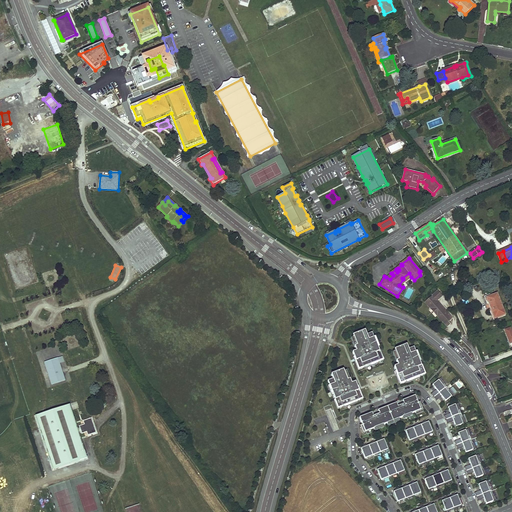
[(411,277),(409,273),(402,278),(403,279),(399,285),(411,277)]
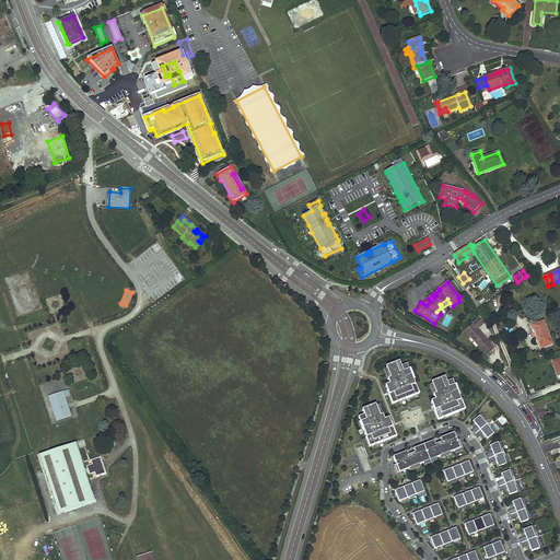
[(479,318),(464,330),(470,338),(471,336),(475,340),(478,345),(477,346),(482,353),(483,352),(488,359),(491,356),(489,352),(493,349),(477,329),(476,327),(478,325),(479,327),(483,324),(479,318)]
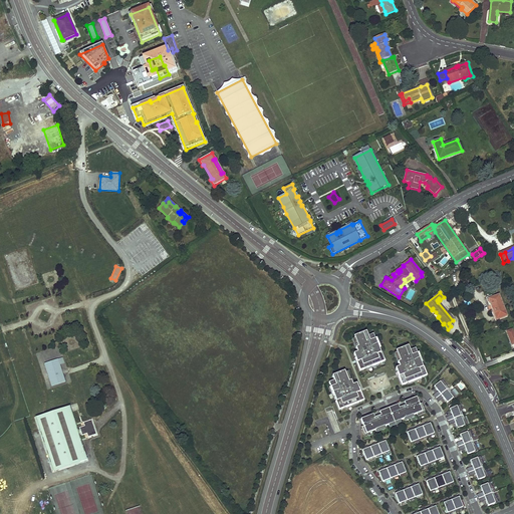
[(507,315),(499,295),(488,299),(497,319),(507,315)]
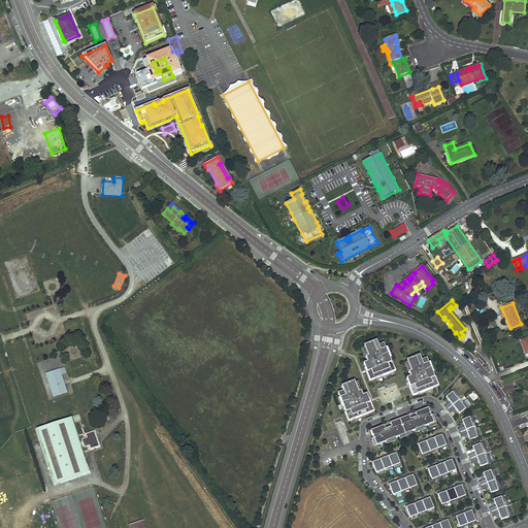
[(387,375),(395,371),(390,359),(387,352),(387,351),(384,344),(378,347),(376,341),(364,347),(365,349),(368,357),(366,358),(368,363),(364,364),(366,370),(371,382),(380,377),(378,377),(387,374),(387,375)]
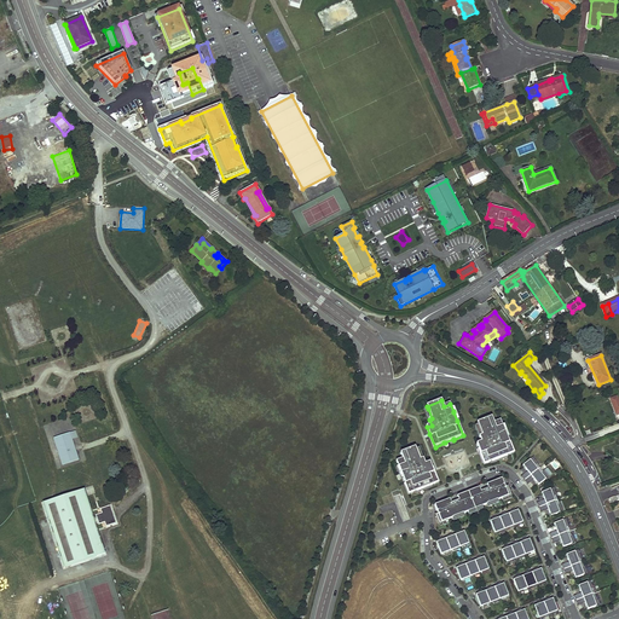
[(480,452),(485,464),(495,460),(503,456),(503,457),(514,452),(508,438),(507,438),(504,429),(504,428),(501,420),(495,423),(492,417),(478,423),(479,426),(482,435),(480,437),(481,443),(478,444),(480,452)]
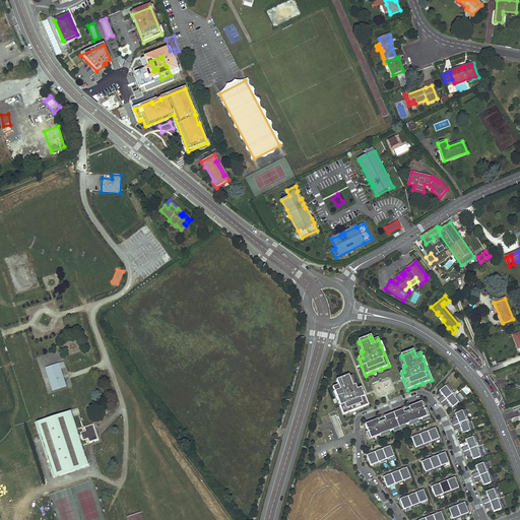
[(52,390),(66,386),(63,377),(60,369),(59,364),(45,369),(52,390)]
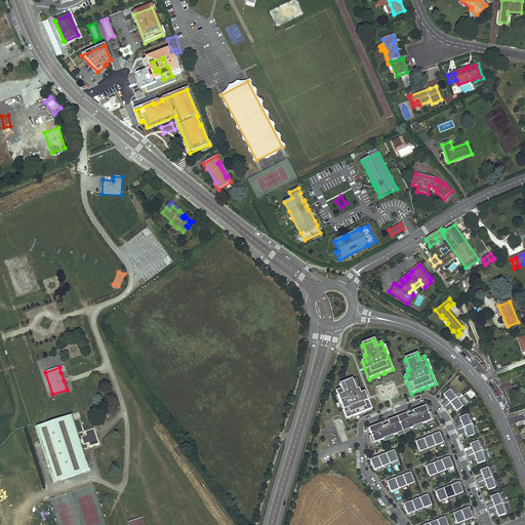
[(363,412),(371,408),(367,399),(364,392),(361,393),(359,389),(356,390),(353,380),(352,379),(339,384),(341,389),(336,391),(338,398),(339,398),(342,405),(341,405),(347,418),(355,414),(362,411),(363,412)]
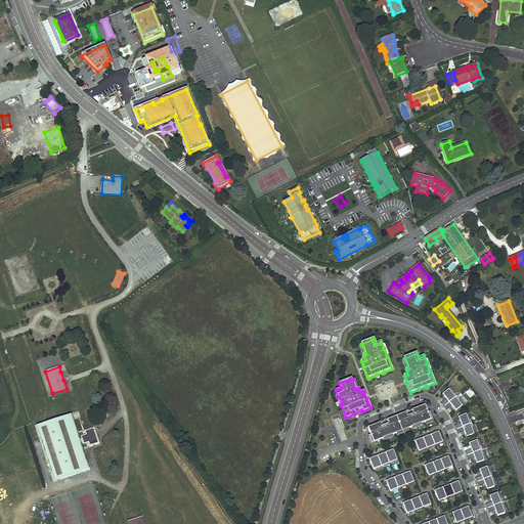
[(456,410),(465,404),(461,399),(460,399),(454,393),(455,393),(451,387),(443,394),(446,398),(447,399),(442,403),(447,410),(452,405),(452,406),(456,410)]
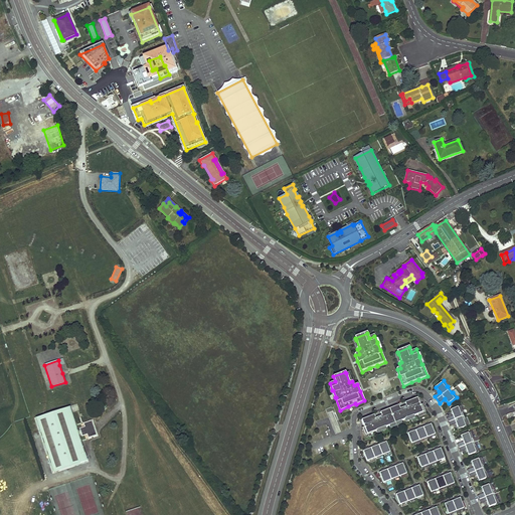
[(369,435),(425,412),(422,405),(420,405),(418,398),(405,403),(405,404),(402,405),(399,406),(399,405),(381,413),(378,414),(375,416),(374,415),(362,420),(365,427),(367,427),(369,435)]
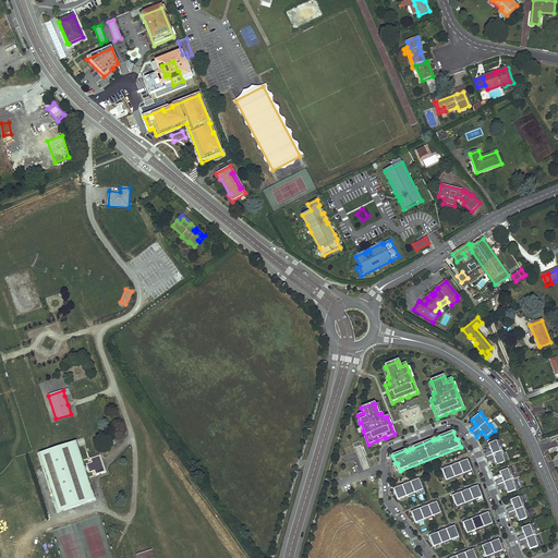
[(492,450),(485,453),(488,462),(495,459),(495,460),(497,465),(508,461),(505,455),(504,455),(502,449),(501,447),(502,447),(499,440),(488,445),(490,449),(492,450)]
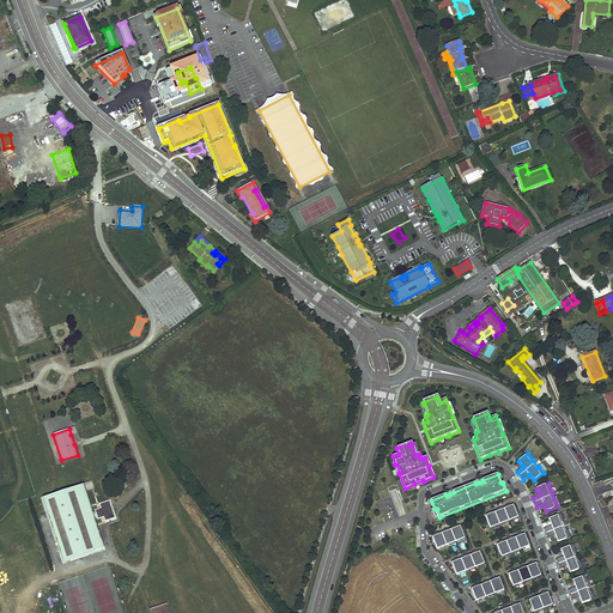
[(104,548),(83,485),(42,498),(62,562),(104,548)]
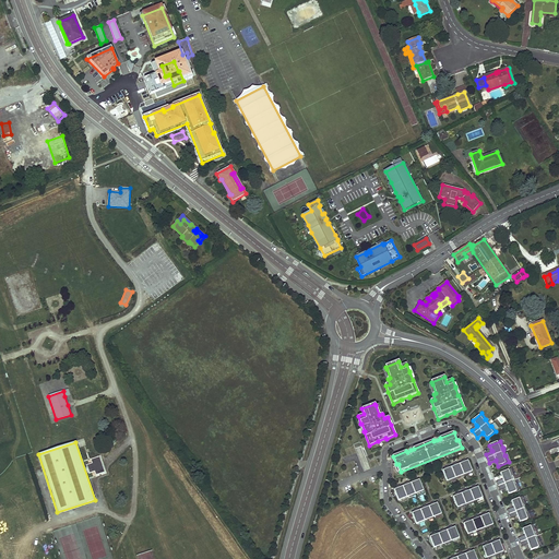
[(92,464),(86,465),(88,473),(95,472),(96,475),(105,472),(99,456),(91,460),(92,464)]
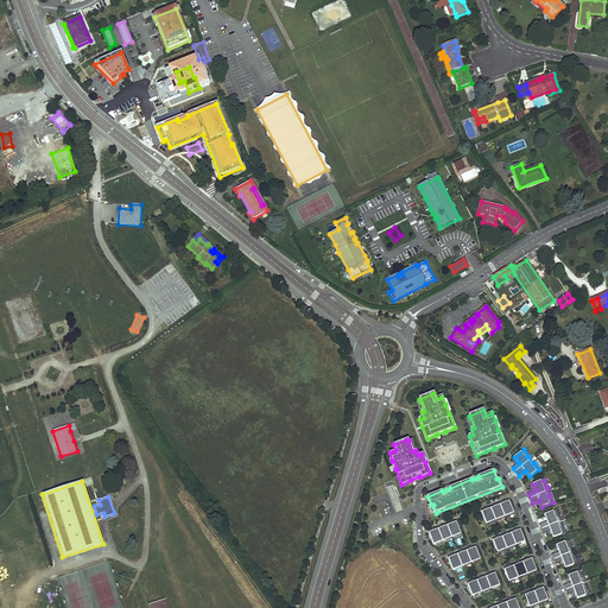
[(482,512),(488,525),(493,523),(492,521),(496,520),(496,521),(501,519),(501,518),(505,517),(506,518),(511,515),(510,514),(514,513),(511,505),(510,501),(507,502),(507,501),(506,500),(502,501),(504,504),(498,506),(498,505),(498,504),(494,505),(494,507),(489,510),(489,508),(488,507),(485,508),(486,511),(482,512)]
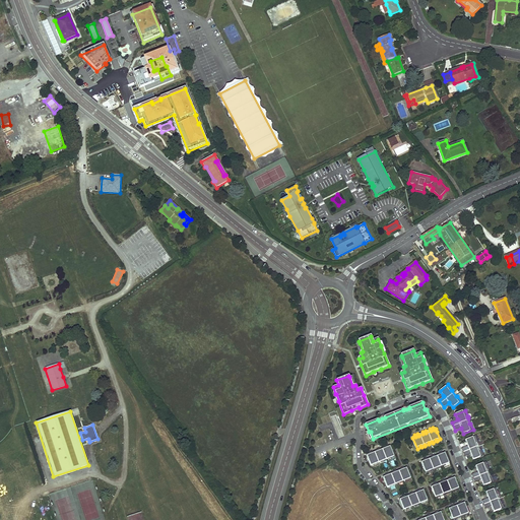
[(473,460),(483,456),(481,450),(480,450),(477,443),(478,442),(475,436),(466,440),(467,445),(468,446),(462,448),(465,456),(471,454),(471,455),(473,460)]
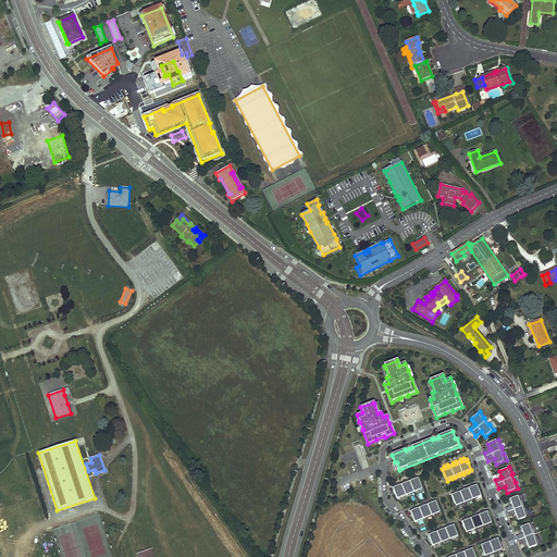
[(397,498),(422,489),(418,479),(417,479),(416,479),(416,478),(412,479),(413,480),(408,482),(407,480),(405,482),(405,483),(399,485),(399,483),(396,485),(397,486),(393,489),(397,498)]
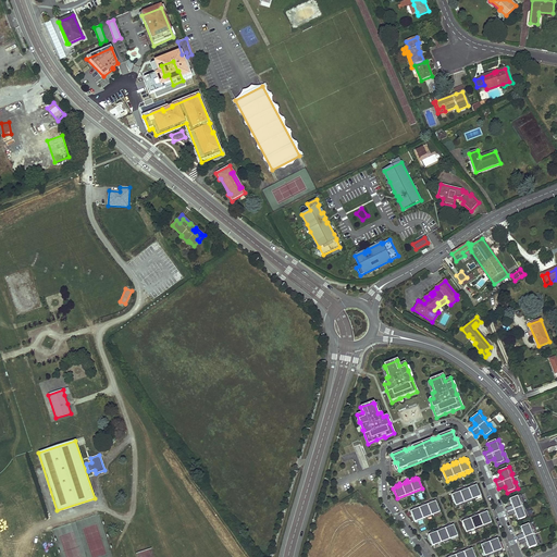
[(478,497),(481,496),(478,489),(477,485),(474,486),(473,484),(471,485),(471,487),(467,490),(466,490),(466,487),(462,489),(463,491),(458,493),(457,491),(454,492),(455,494),(452,495),(457,507),(461,506),(461,504),(465,503),(465,504),(470,503),(469,500),(473,499),(473,500),(478,499),(478,497)]
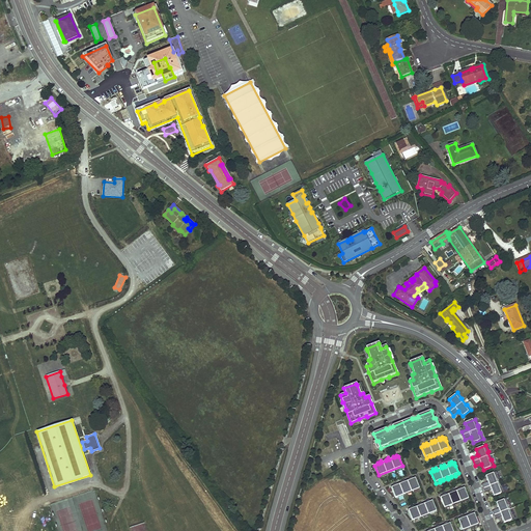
[(488,482),(482,484),(485,493),(492,491),(494,496),(504,493),(502,485),(501,486),(498,479),(499,478),(496,472),(486,476),(488,481),(488,482)]
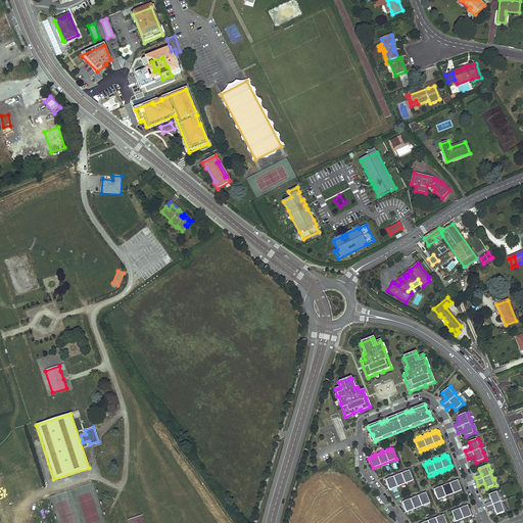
[(390,490),(414,481),(410,471),(408,472),(407,471),(407,470),(403,471),(405,473),(399,475),(399,474),(398,473),(395,474),(396,476),(391,478),(391,477),(391,476),(388,477),(388,479),(386,480),(390,490)]
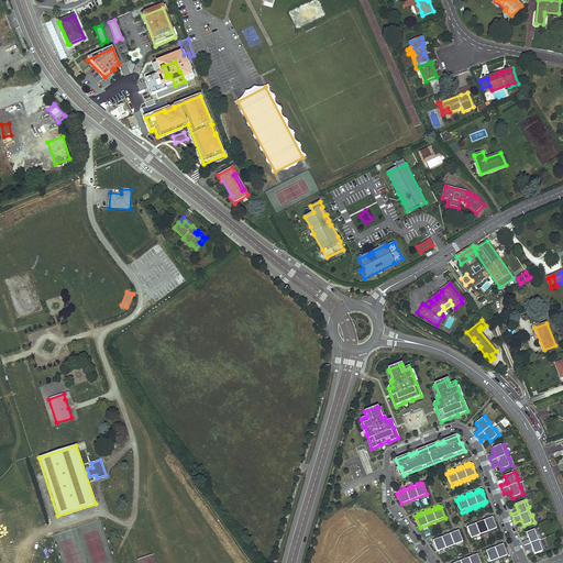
[(493,530),(497,529),(494,521),(493,518),(490,519),(490,518),(489,517),(486,518),(487,520),(482,522),(482,521),(482,520),(478,521),(478,523),(474,526),(473,525),(473,523),(470,525),(471,527),(467,528),(472,540),(477,538),(476,537),(479,536),(481,537),(485,534),(485,533),(488,532),(489,533),(494,531),(493,530)]
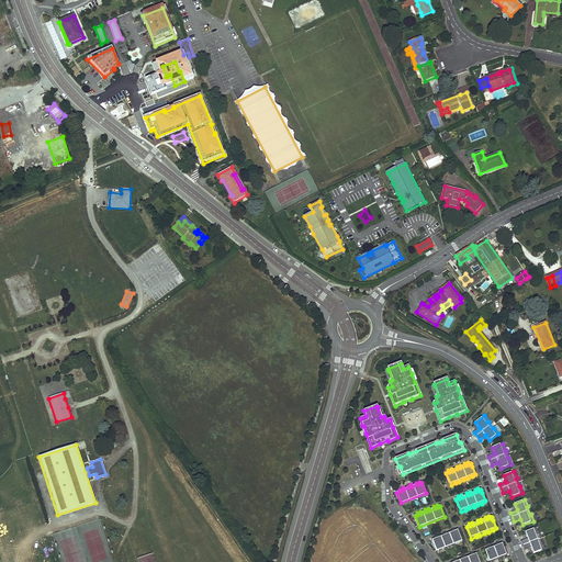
[(521,541),(525,550),(531,548),(534,553),(544,549),(542,542),(541,543),(538,535),(539,535),(537,528),(526,532),(528,538),(528,539),(521,541)]
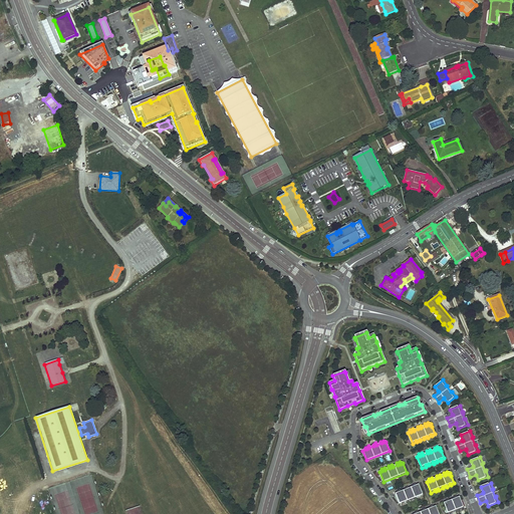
[(400,504),(423,495),(420,488),(419,485),(417,486),(417,485),(416,484),(413,485),(414,487),(409,489),(409,488),(409,487),(406,488),(406,490),(402,492),(402,491),(401,490),(398,491),(399,493),(396,494),(400,504)]
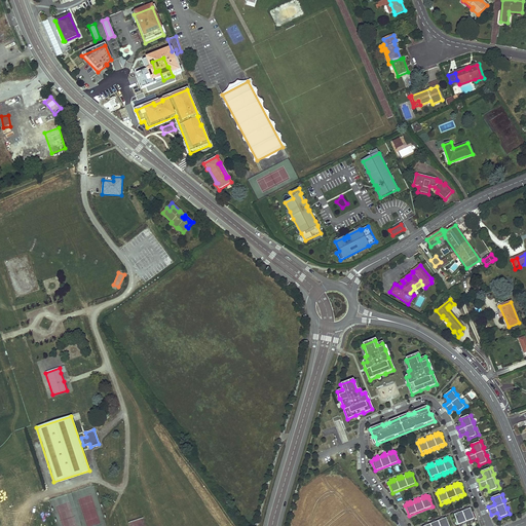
[(471,521),(474,519),(472,512),(471,509),(468,510),(467,510),(467,508),(464,509),(465,511),(460,513),(459,511),(456,512),(457,514),(454,516),(458,525),(459,525),(463,525),(463,524),(466,522),(466,523),(472,522),(471,521)]
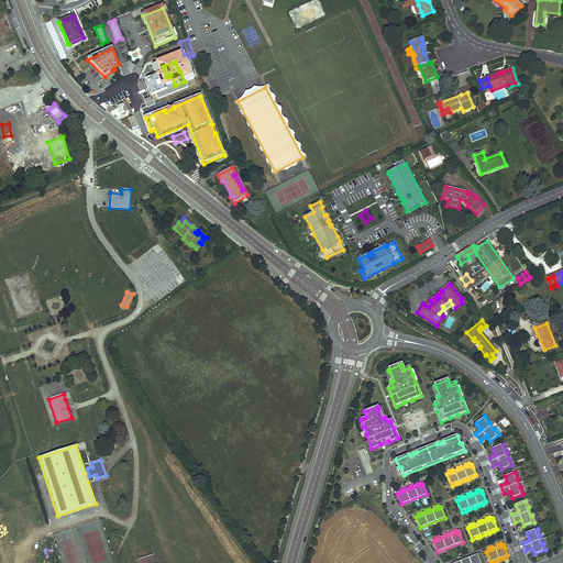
[(479,562),(478,559),(477,555),(475,555),(474,553),(471,555),(472,558),(467,559),(466,559),(466,556),(463,559),(464,561),(459,562),(457,560),(454,562),(479,562)]
